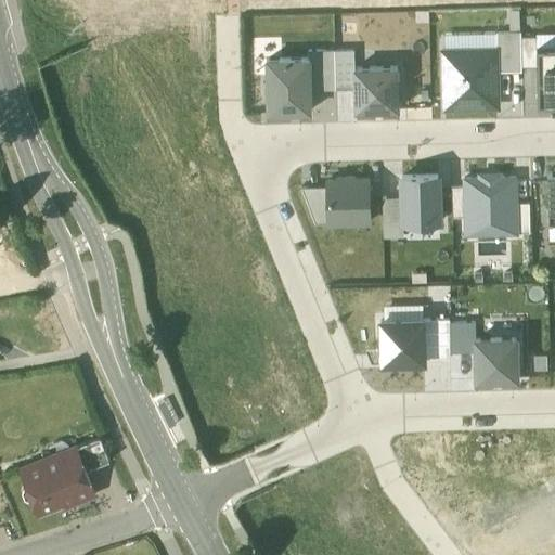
[(521,73),(521,67),(520,37),(520,33),(497,34),(497,51),(497,73),(521,73)]
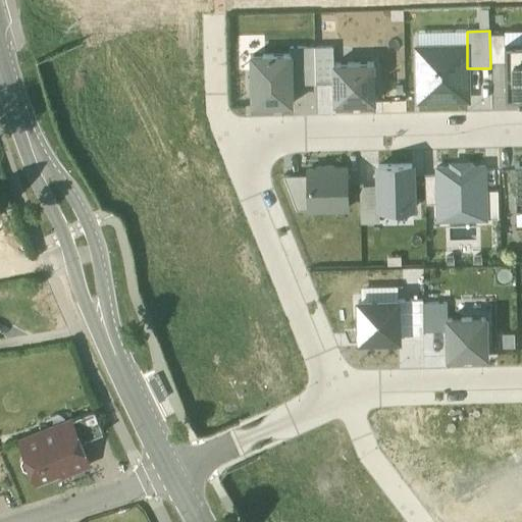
[(418,33),(418,49),(467,48),(467,32),(418,33)]
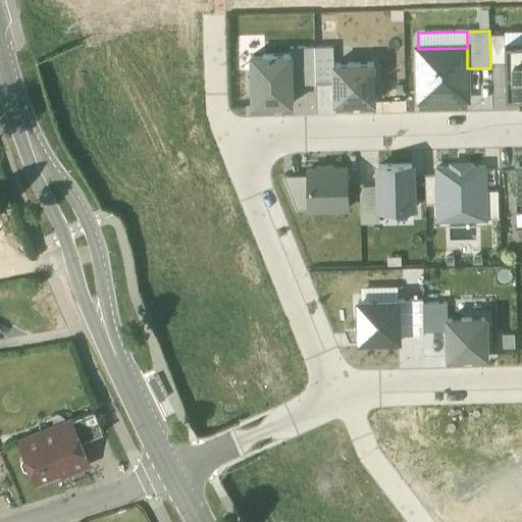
[(521,32),(504,33),(504,35),(504,45),(521,44),(521,32)]
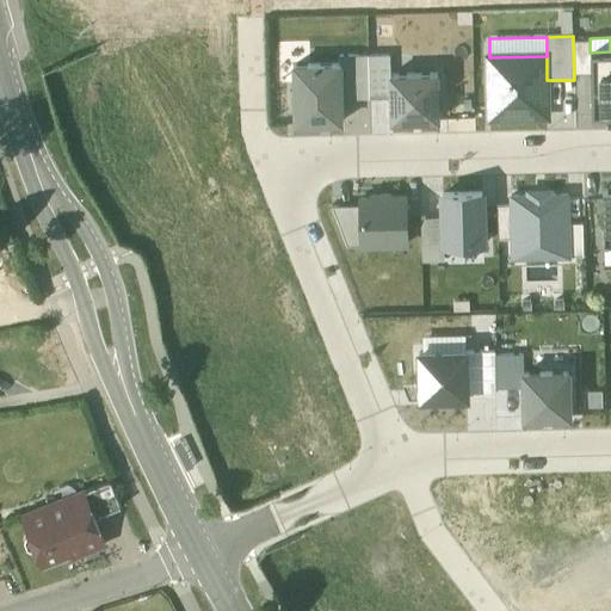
[(590,41),(573,41),(574,74),(591,74),(590,53),(590,41)]
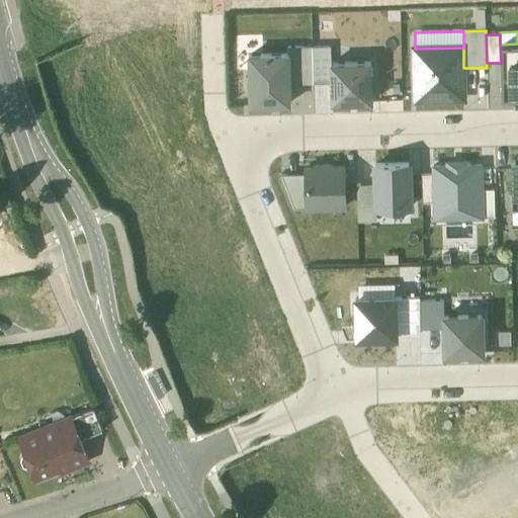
[(517,44),(500,45),(501,63),(502,99),(517,98),(517,44)]
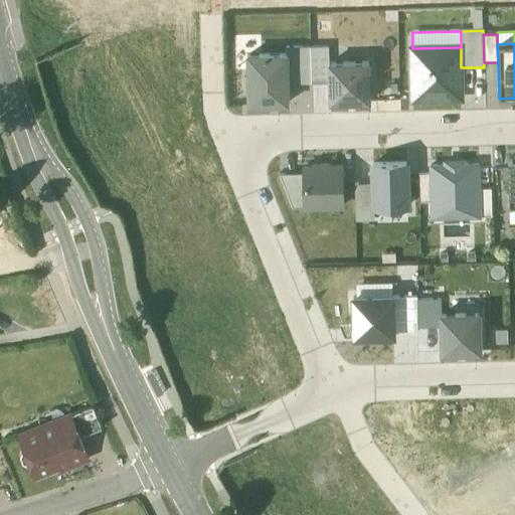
[(311,83),(330,83),(329,63),(329,46),(310,47),(311,83)]
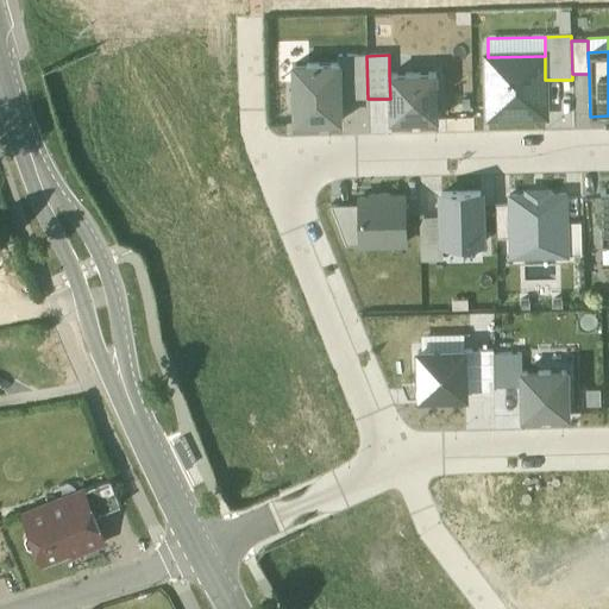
[(338,56),(338,64),(339,64),(340,99),(368,99),(366,56),(338,56)]
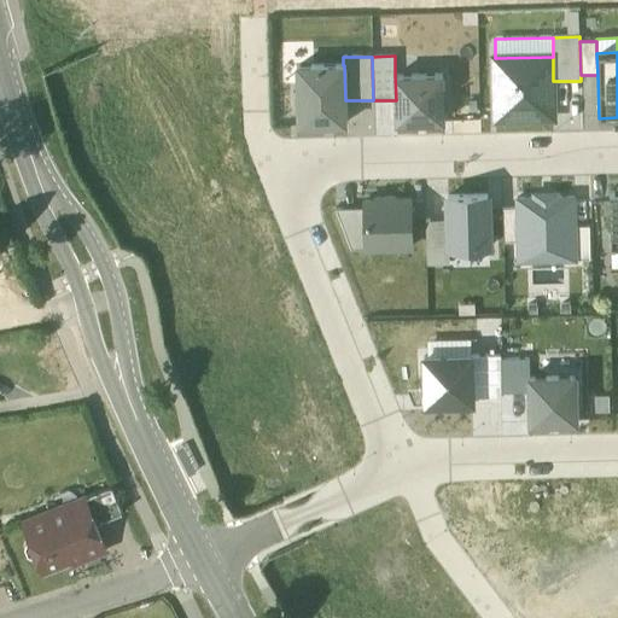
[(495,58),(494,58),(495,121),(553,120),(552,81),(553,81),(553,57),(495,58)]
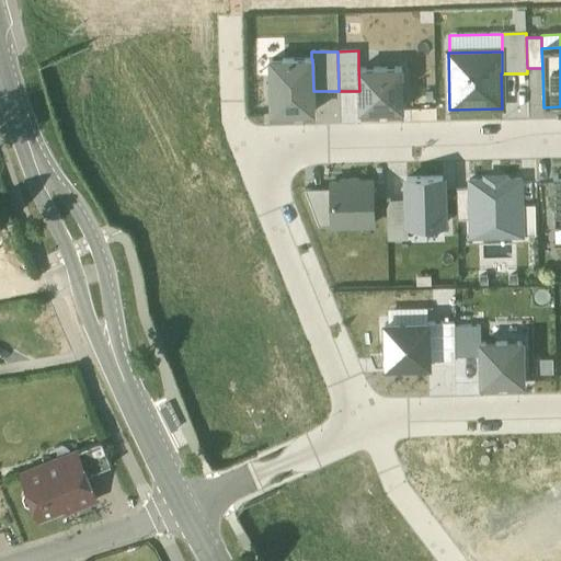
[(311,59),(270,60),(271,114),(313,113),(313,91),(312,59),(311,59)]
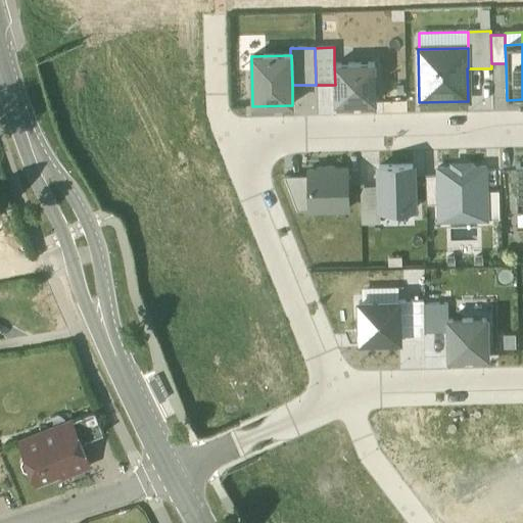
[(375,63),(334,64),(335,85),(335,105),(375,104),(375,63)]
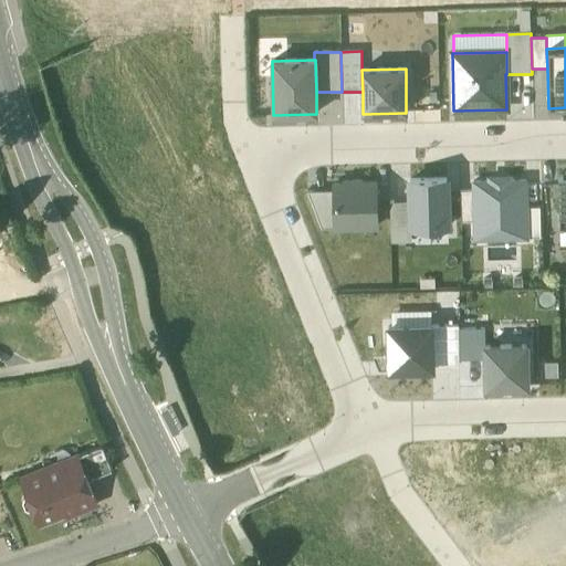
[(472,242),(528,241),(527,209),(527,177),(471,178),(471,194),(472,224),(472,242)]
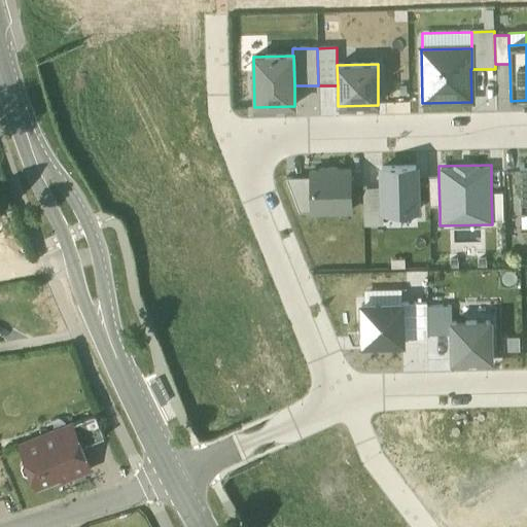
[(416,167),(382,168),(382,188),(382,213),(416,212),(416,167)]
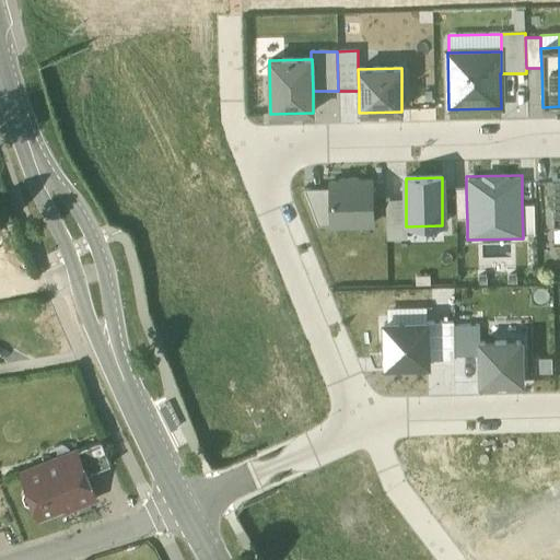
[(340,183),(330,183),(330,189),(331,226),(372,225),(372,182),(357,182),(357,179),(340,181),(340,183)]
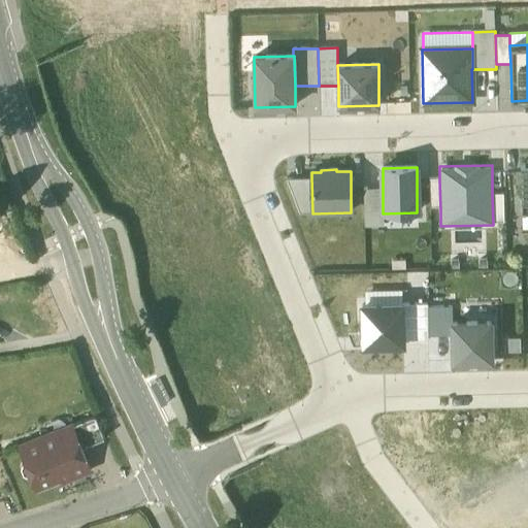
[(312,213),(311,178),(287,178),(299,213),(312,213)]
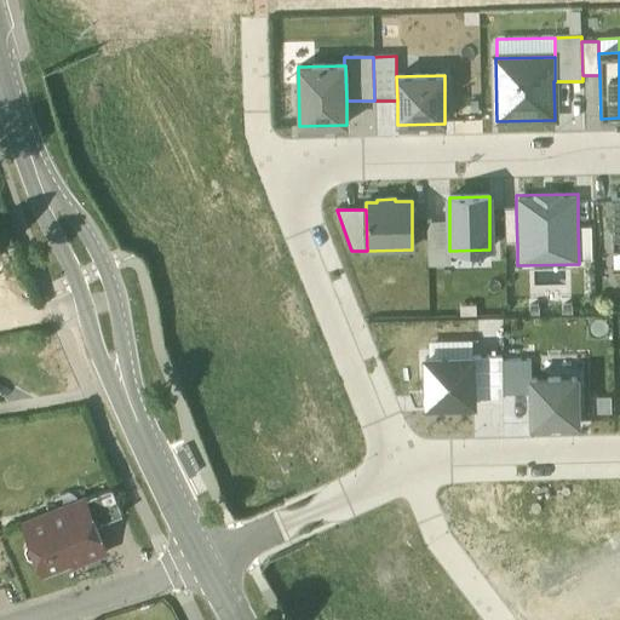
[(505,246),(517,246),(516,212),(504,212),(505,246)]
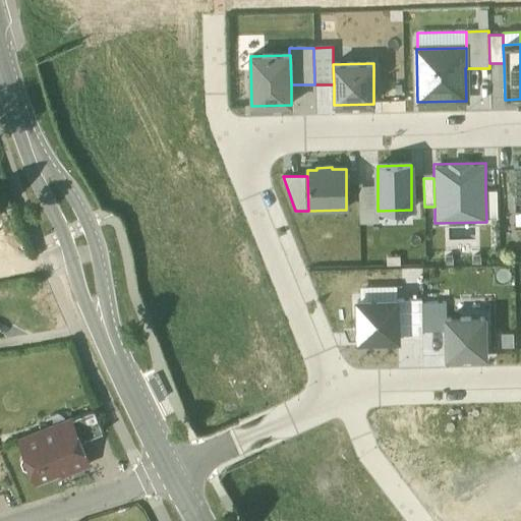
[(359,223),(379,223),(378,211),(378,186),(358,186),(359,223)]
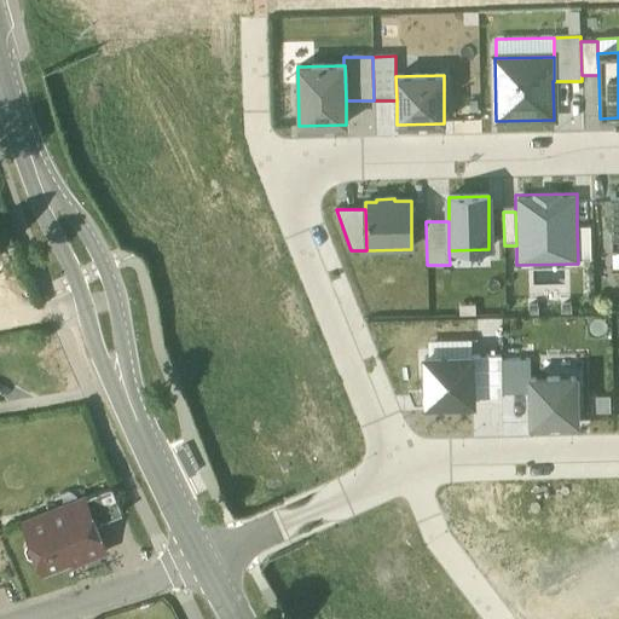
[(590,229),(577,229),(578,264),(591,264),(590,229)]
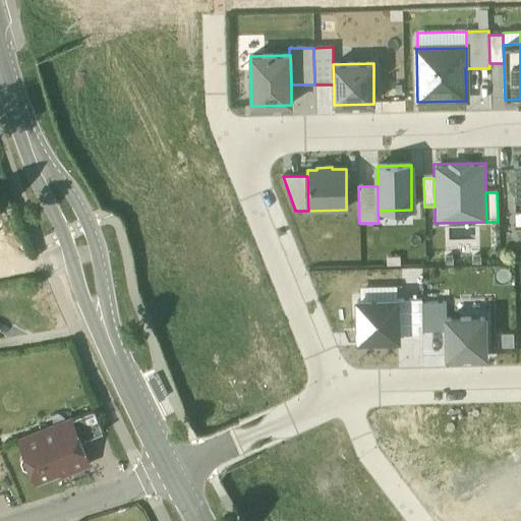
[(357,287),(357,301),(397,300),(397,286),(357,287)]
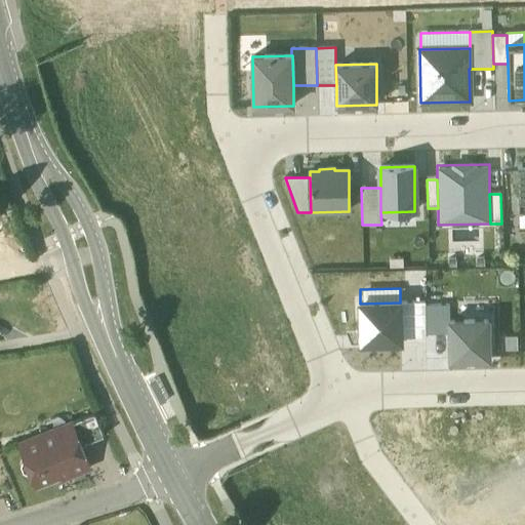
[(426,301),(400,303),(401,339),(426,338),(426,333),(426,306),(426,301)]
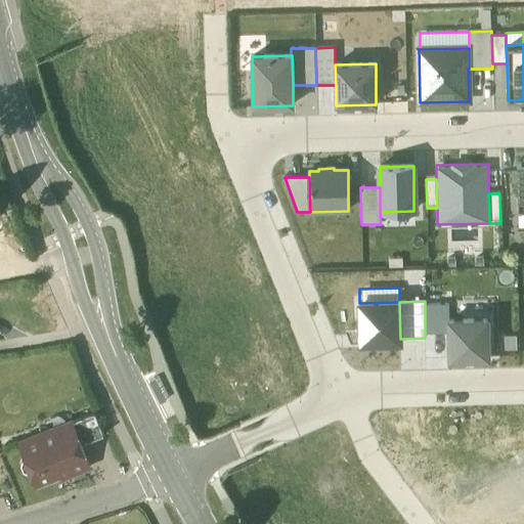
[(365,332),(365,337),(380,336),(380,342),(400,342),(400,339),(399,302),(359,303),(360,332),(365,332)]
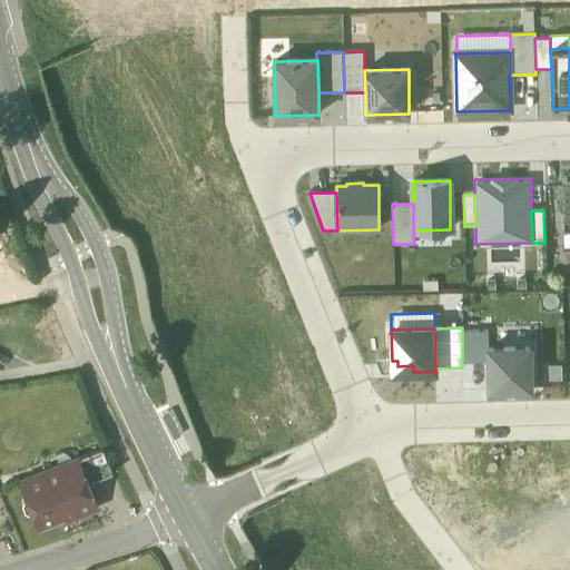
[(488,331),(462,332),(462,362),(489,362),(489,349),(488,331)]
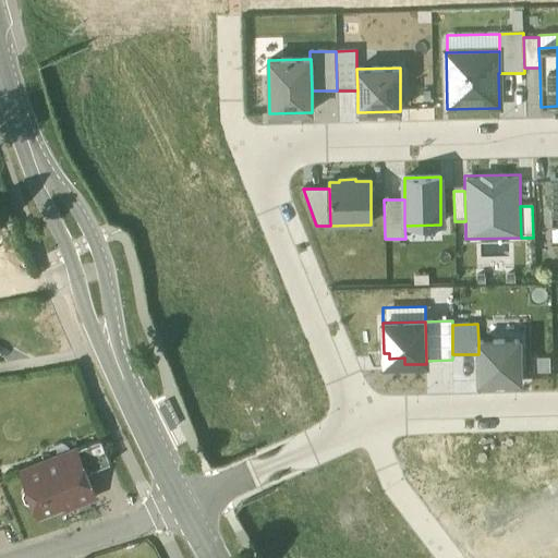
[(519,340),(478,341),(478,354),(478,380),(520,380),(519,340)]
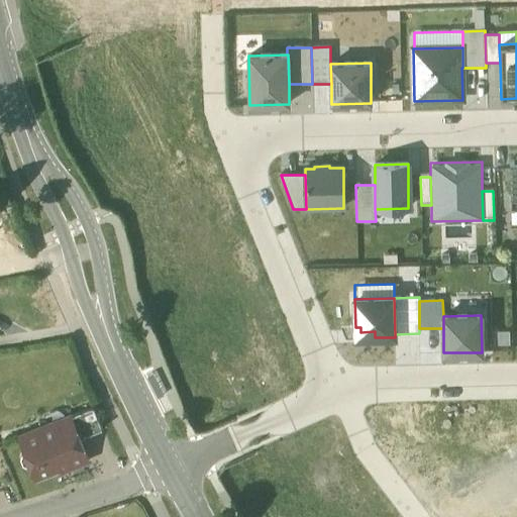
[(73,422),(80,438),(102,428),(93,406),(69,416),(72,422),(73,422)]
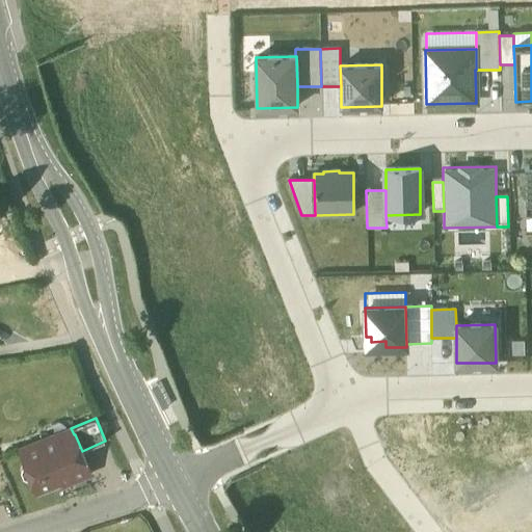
[(411,450),(474,531),(521,531),(522,531),(514,523),(531,509),(531,497),(481,428),(458,446),(443,426),(411,450)]
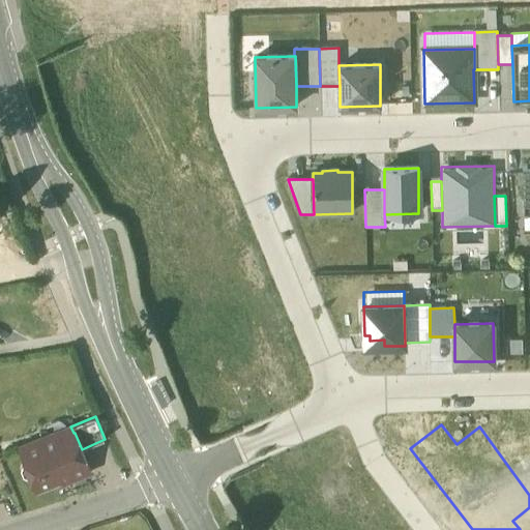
[(70,427),(42,438),(45,444),(74,433),(70,427)]
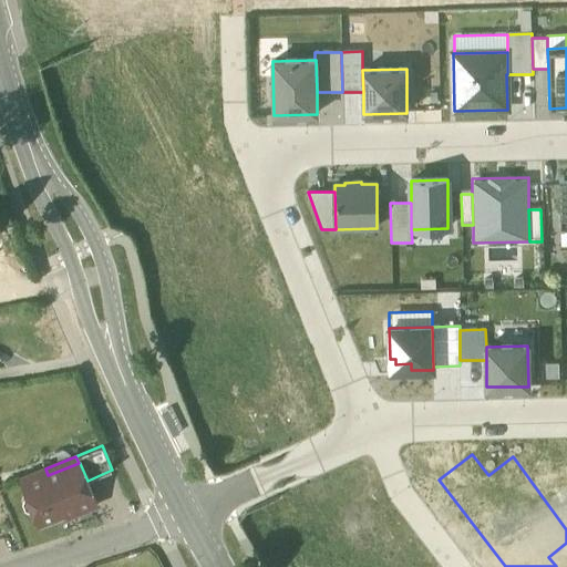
[(34,512),(40,525),(65,514),(66,517),(98,505),(88,481),(80,463),(79,463),(48,475),(45,468),(21,478),(28,494),(26,495),(22,502),(26,509),(32,512),(34,512)]
